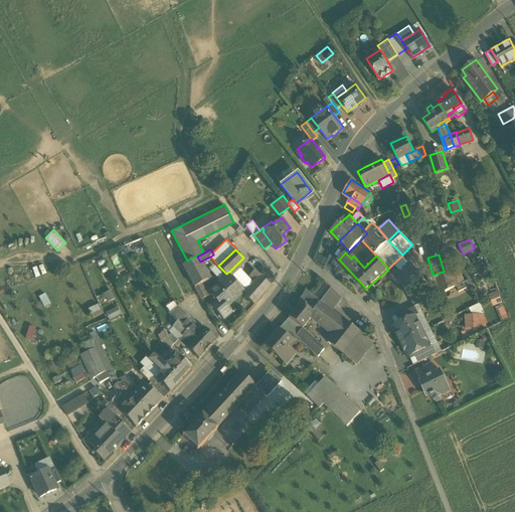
[(208,278),(196,256),(187,261),(182,263),(194,285),(199,283),(208,278)]
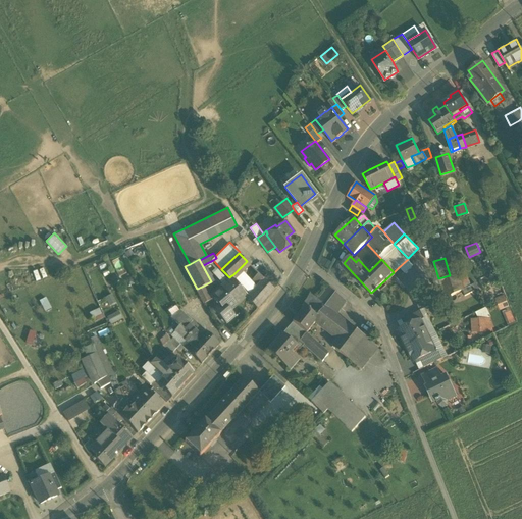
[(408,259),(399,267),(405,272),(413,264),(408,259)]
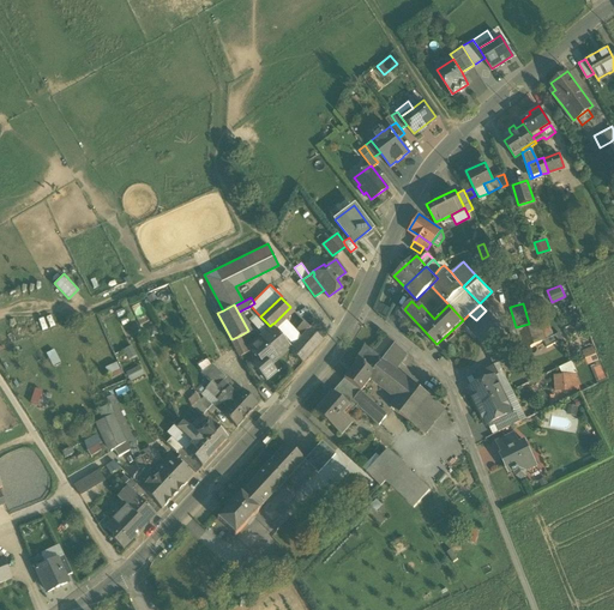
[(6,313),(10,324),(26,318),(22,307),(6,313)]
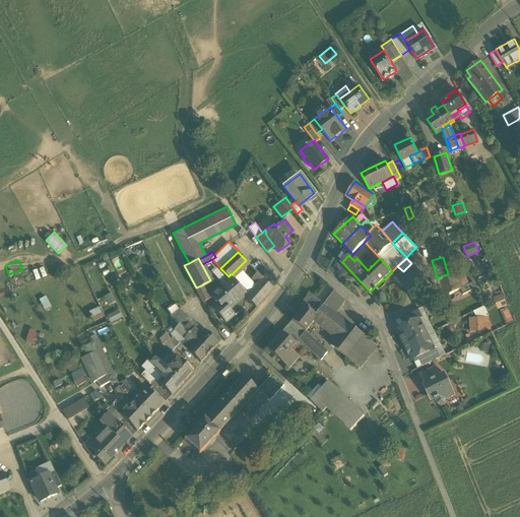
[(463,269),(456,271),(462,286),(469,283),(468,279),(467,279),(463,269)]
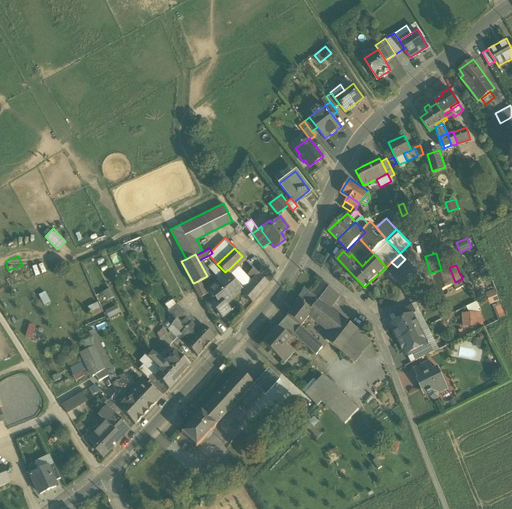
[(262,266),(258,271),(253,266),(251,269),(248,272),(253,278),(259,272),(269,282),(273,276),(262,266)]
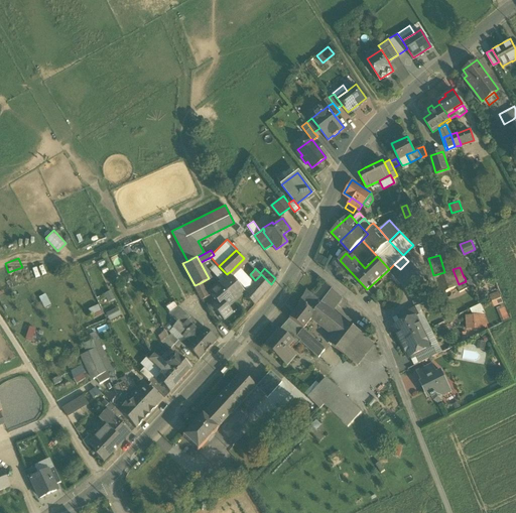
[(453,269),(444,272),(433,275),(440,293),(457,285),(459,284),(453,269)]
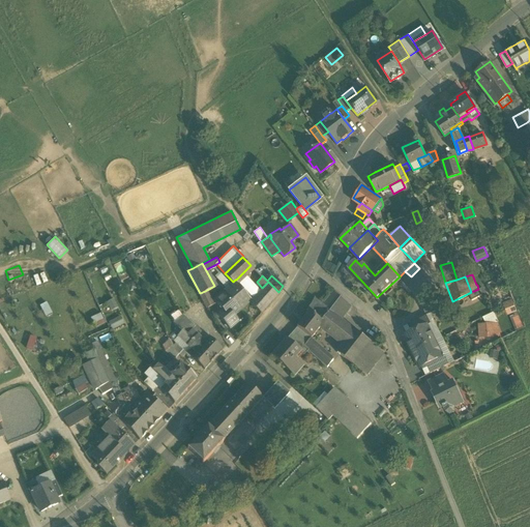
[(233,282),(224,289),(240,308),(249,300),(252,298),(236,280),(235,280),(233,282)]
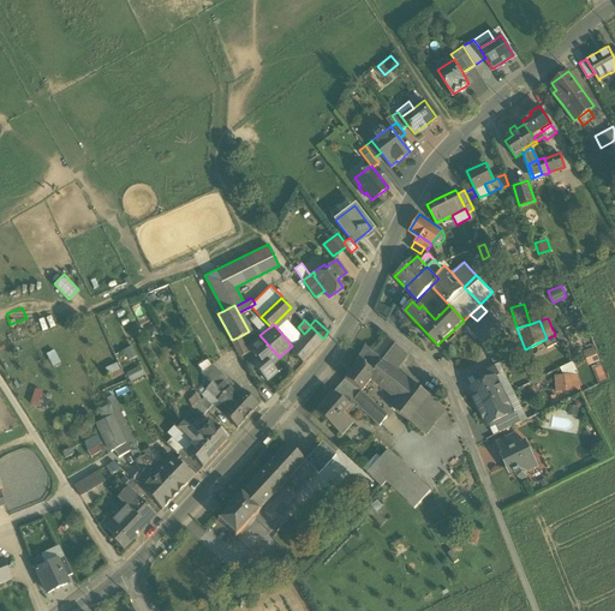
[(291,349),(303,360),(323,339),(311,327),(304,334),(291,349)]
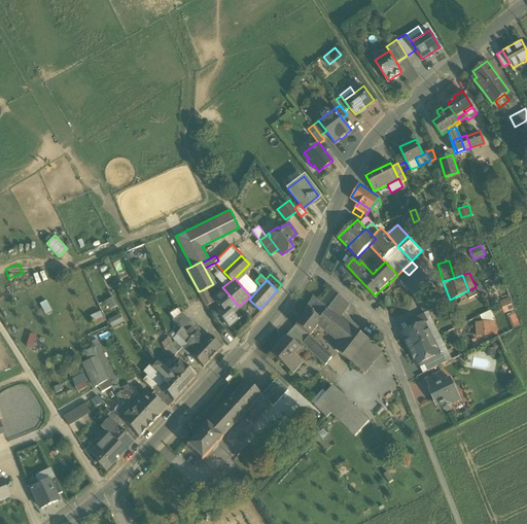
[(466,291),(469,297),(480,291),(477,286),(476,287),(468,290),(466,291)]
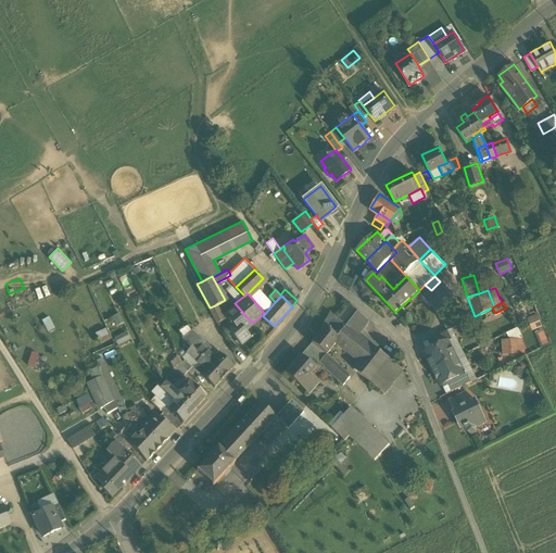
[(224,312),(232,322),(241,332),(245,328),(252,323),(235,303),(224,312)]
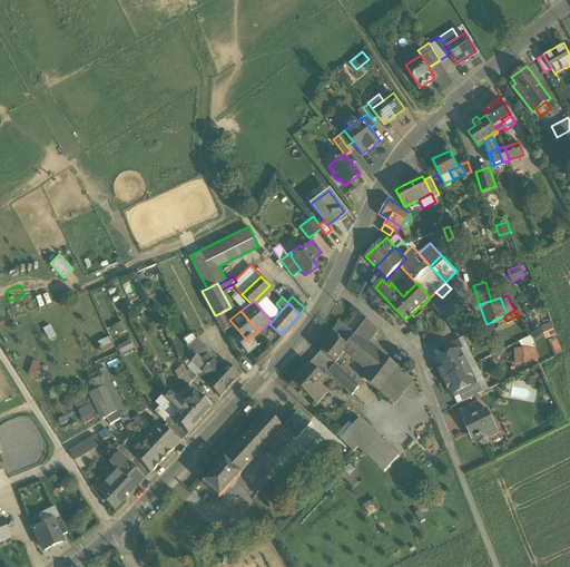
[(343,350),(369,370),(382,353),(367,342),(356,333),(367,319),(360,311),(349,325),(338,338),(347,344),(343,350)]
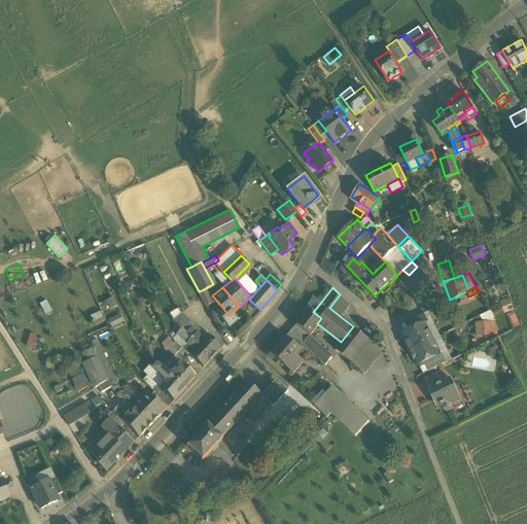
[(199,291),(206,304),(211,301),(204,289),(199,291)]
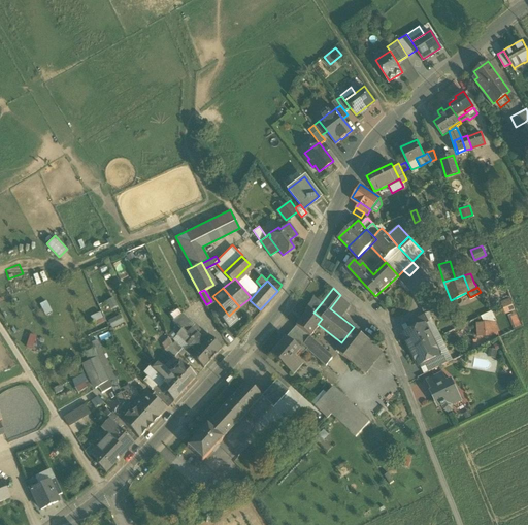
[(304,306),(307,308),(308,307),(314,313),(323,301),(315,295),(304,306)]
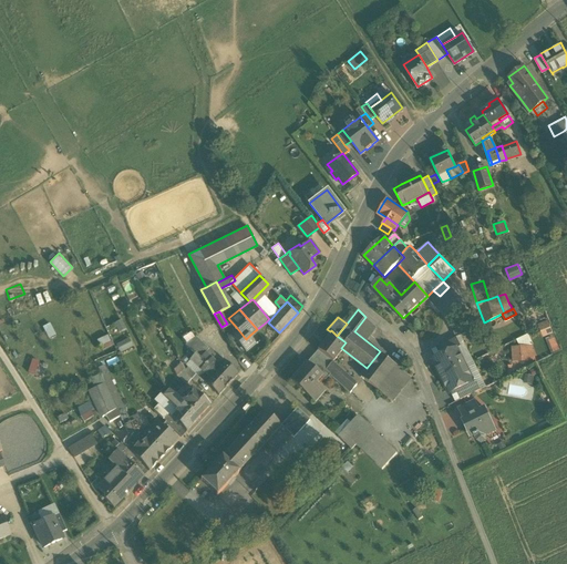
[(354,331),(366,340),(377,326),(366,317),(354,331)]
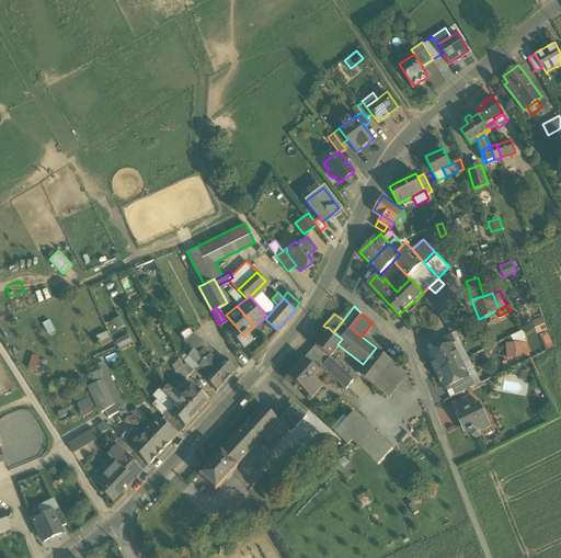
[(124,323),(121,315),(113,318),(117,327),(124,323)]
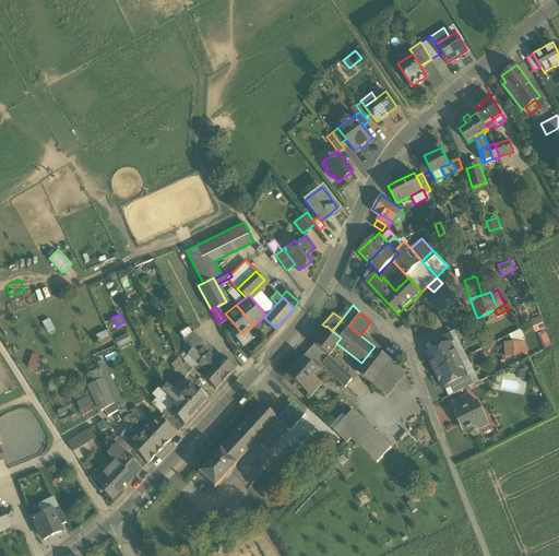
[(530,318),(533,326),(543,321),(539,315),(530,318)]
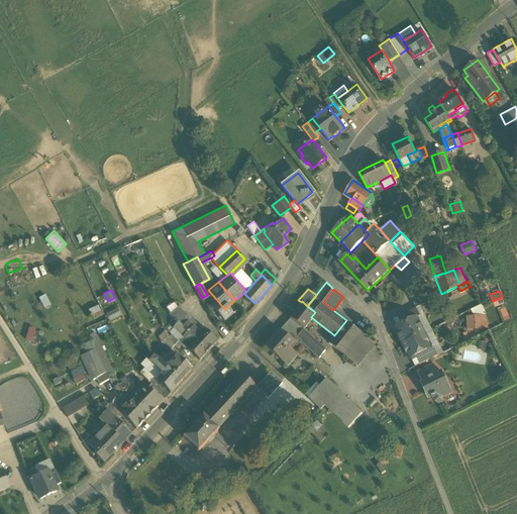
[(50,304),(45,293),(38,296),(44,307),(50,304)]
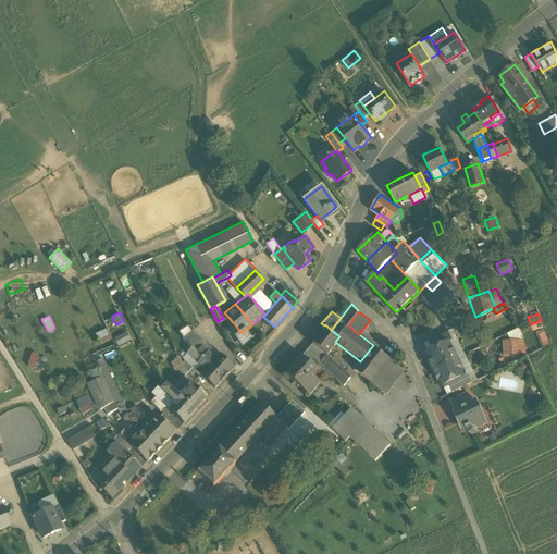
[(445,324),(448,330),(453,328),(459,325),(456,319),(445,324)]
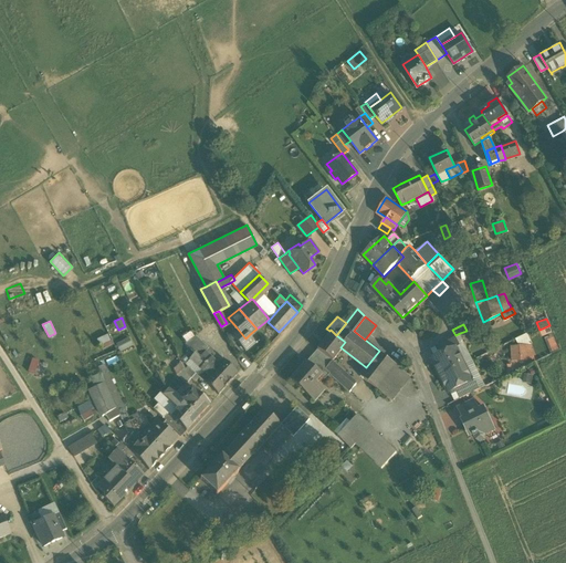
[(552,331),(549,325),(540,330),(542,335),(548,333),(552,331)]
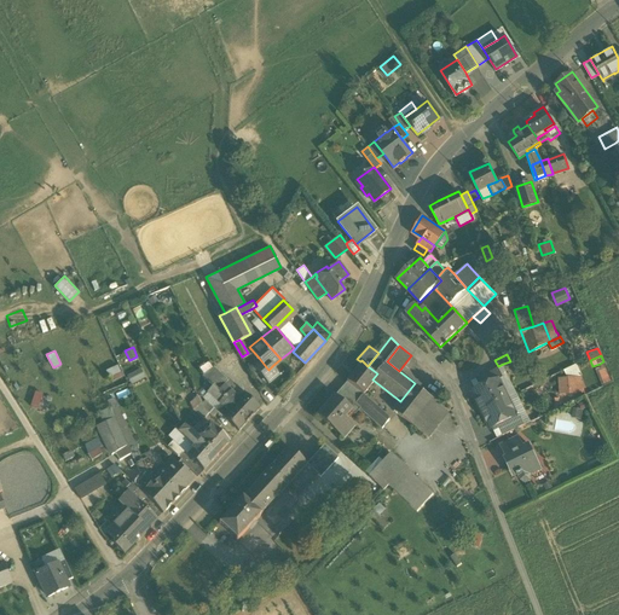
[(278,372),(273,365),(268,370),(259,358),(253,364),(268,381),(278,372)]
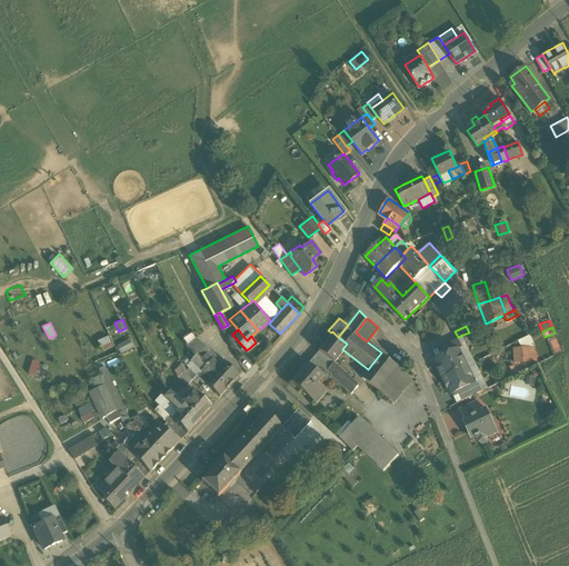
[(188,343),(196,337),(191,331),(183,337),(188,343)]
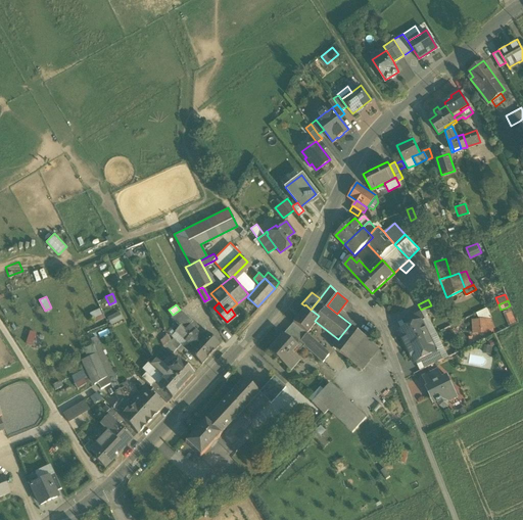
[(319,316),(311,310),(305,304),(304,305),(293,322),(306,332),(315,321),(319,316)]
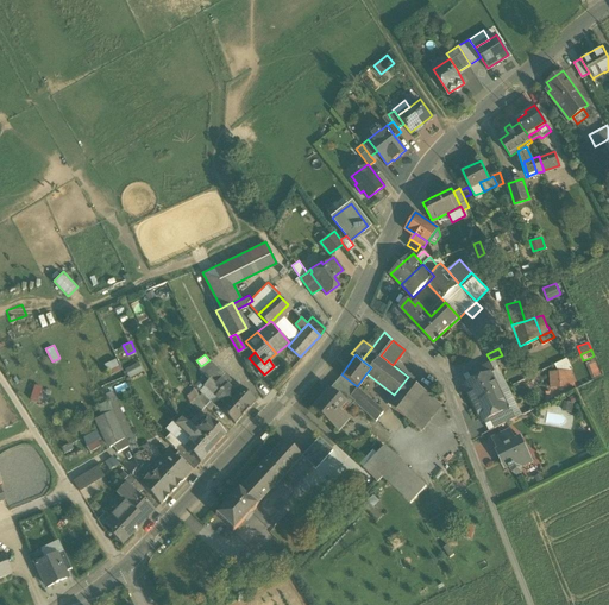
[(591,360),(585,363),(592,377),(603,373),(596,355),(594,355),(590,358),(591,360)]
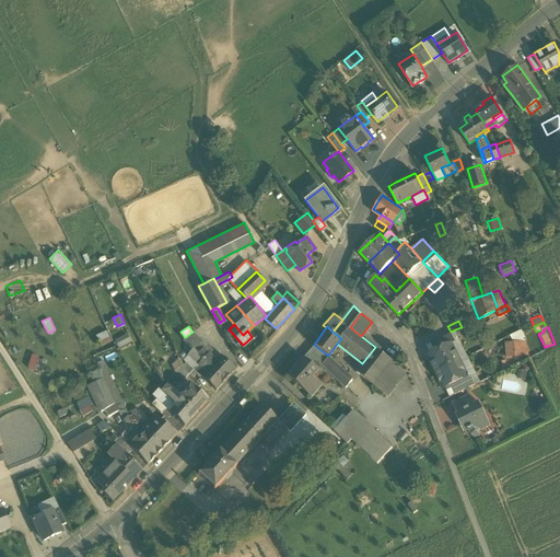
[(511,334),(514,341),(521,341),(526,338),(522,328),(511,334)]
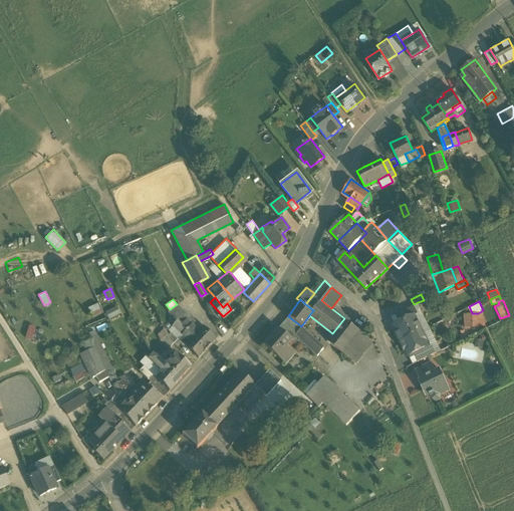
[(97,302),(87,306),(90,312),(99,308),(97,302)]
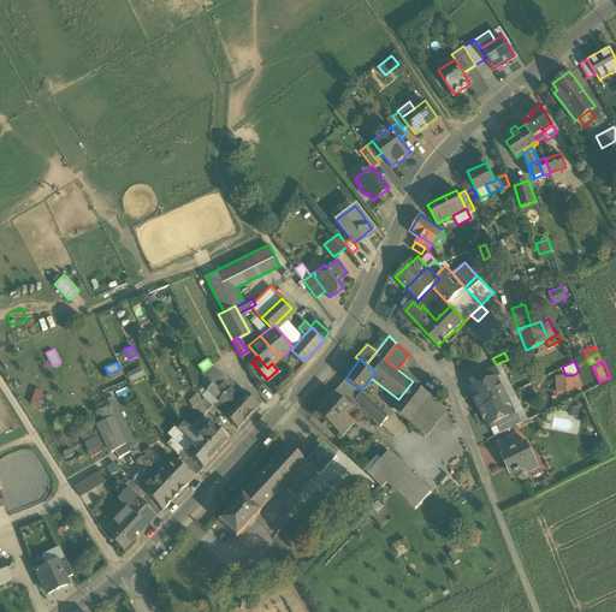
[(514,390),(501,362),(496,364),(501,375),(497,376),(505,394),(514,390)]
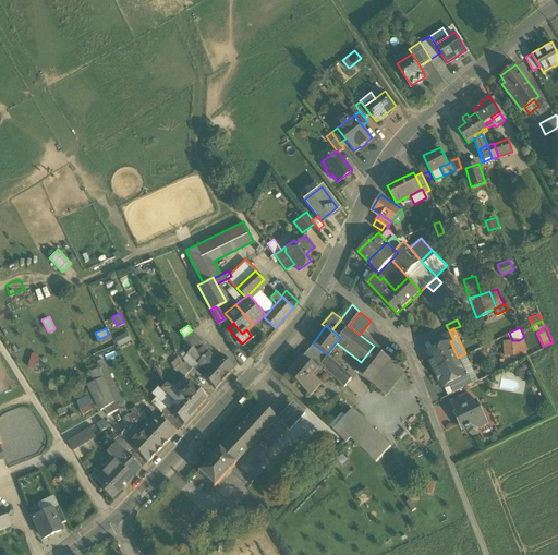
[(192,346),(196,350),(202,345),(205,341),(193,329),(192,330),(184,336),(183,337),(192,346)]
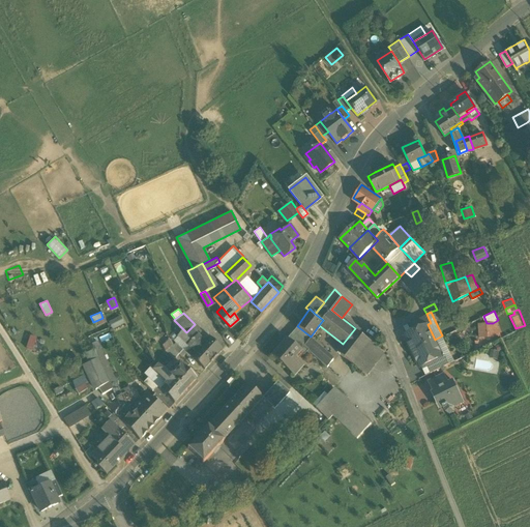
[(408,323),(412,331),(428,324),(431,323),(427,314),(408,323)]
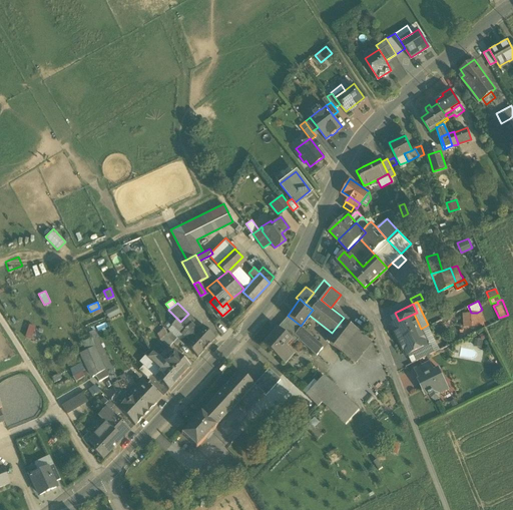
[(119,312),(116,305),(105,310),(109,317),(119,312)]
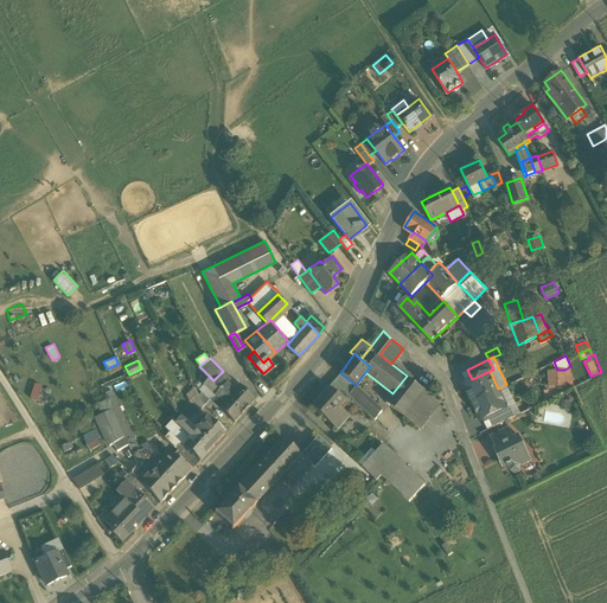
[(120,369),(117,364),(107,369),(109,373),(120,369)]
